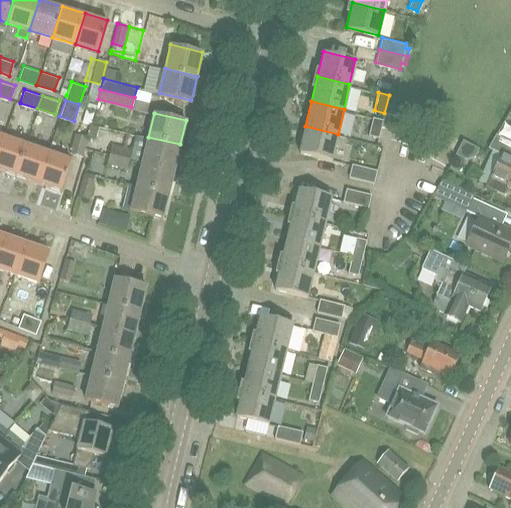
[(383,118),(372,116),(368,134),(378,136),(383,118)]
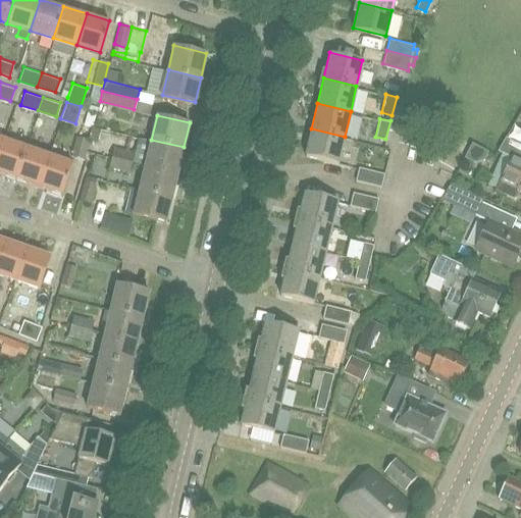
[(85,158),(90,138),(89,138),(92,128),(80,125),(77,135),(76,134),(71,154),(85,158)]
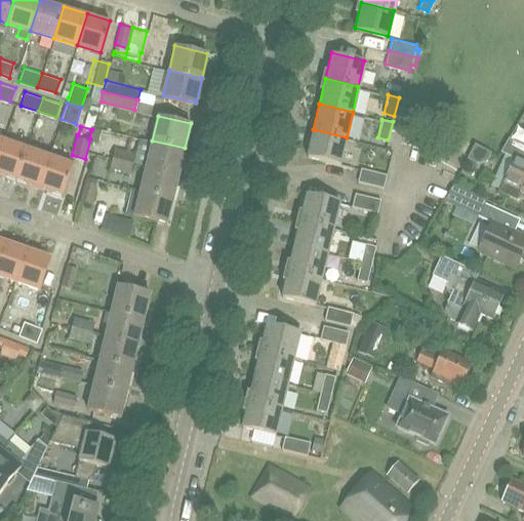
[(340,163),(347,137),(313,129),(307,155),(340,163)]
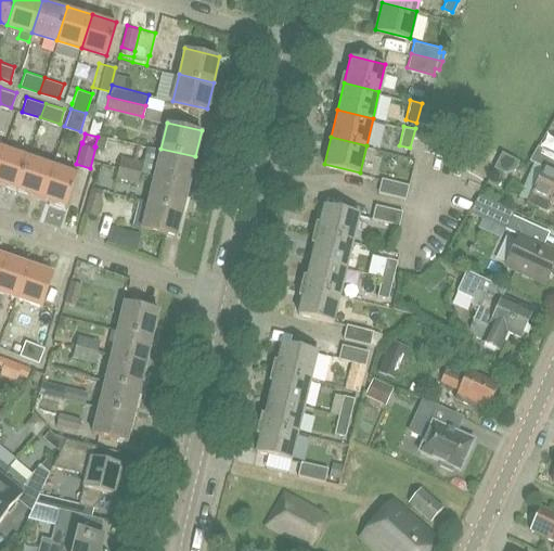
[(553,152),(537,145),(529,158),(542,165),(535,182),(544,188),(546,182),(553,186),(553,188),(549,200),(553,202),(553,152)]
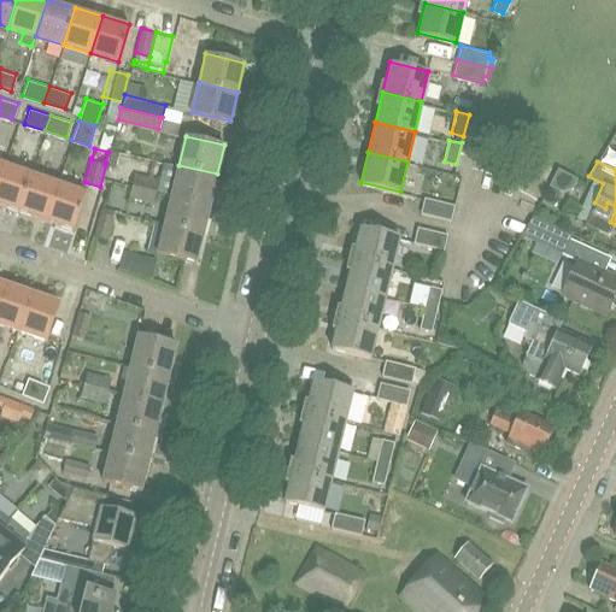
[(0,201),(18,209),(31,172),(4,163),(0,174),(0,201)]
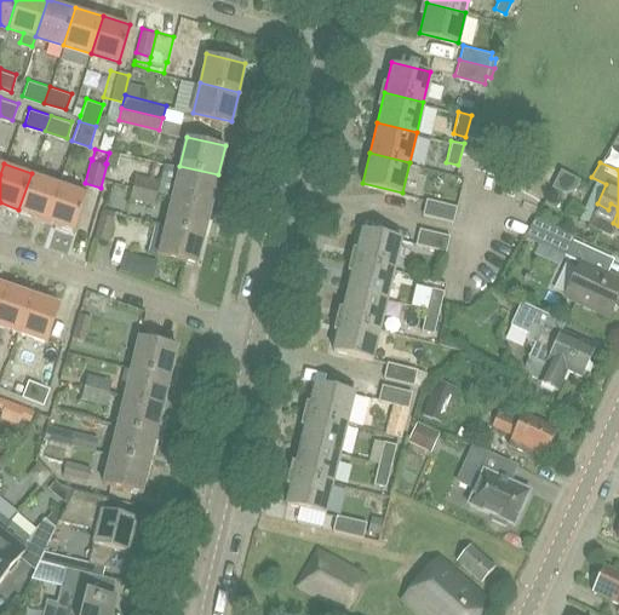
[(212,205),(218,174),(179,166),(172,195),(212,205)]
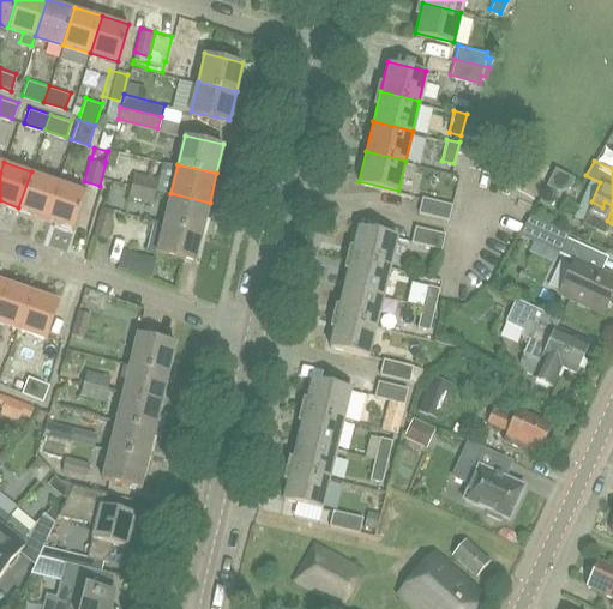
[(58,181),(62,168),(61,167),(58,180),(31,172),(18,207),(46,217),(58,181)]
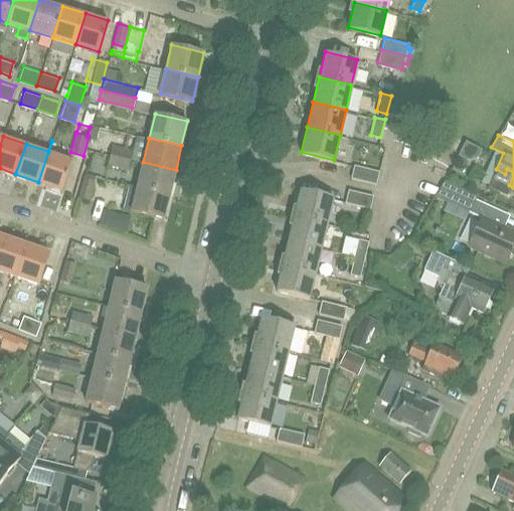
[(110,152),(109,154),(130,159),(133,148),(99,140),(97,149),(110,152)]
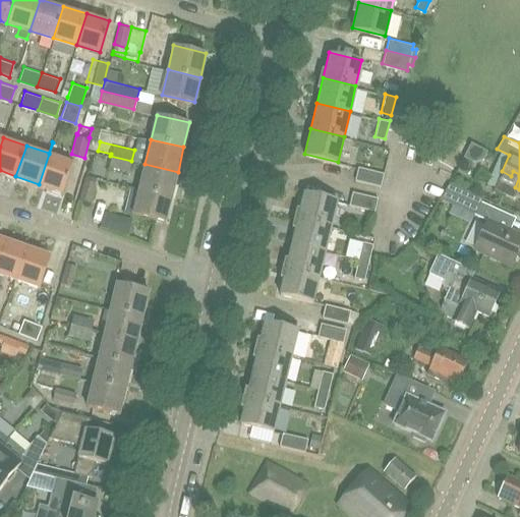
[(61,192),(72,161),(49,154),(39,184),(61,192)]
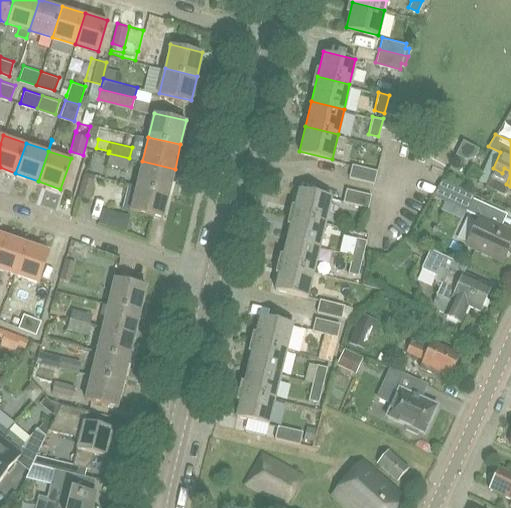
[(127,167),(129,158),(108,153),(107,159),(106,163),(112,164),(127,167)]
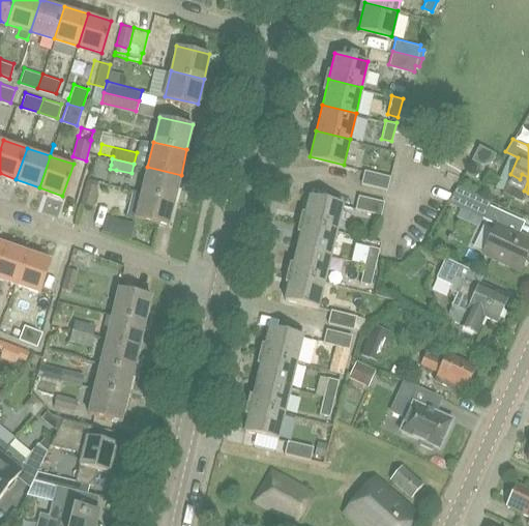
[(175,200),(180,179),(181,175),(147,167),(142,192),(175,200)]
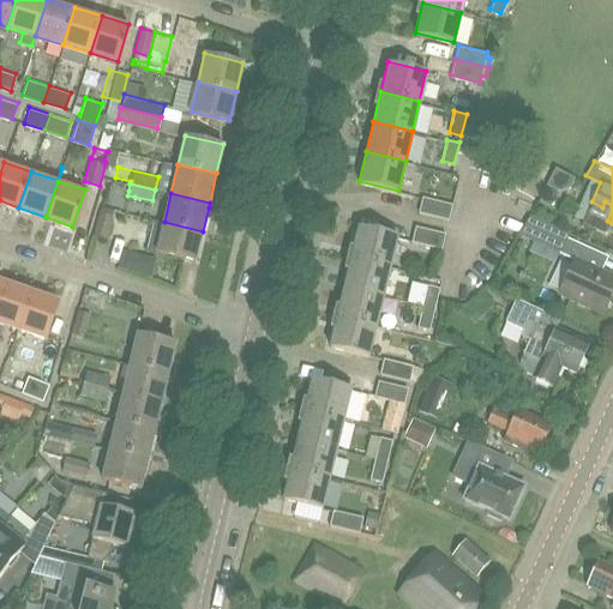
[(448,218),(451,207),(452,203),(421,196),(419,211),(448,218)]
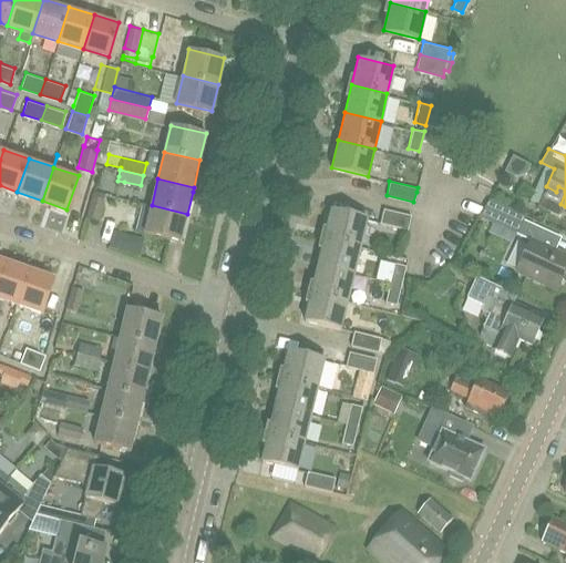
[(92,193),(85,216),(96,219),(103,196),(92,193)]
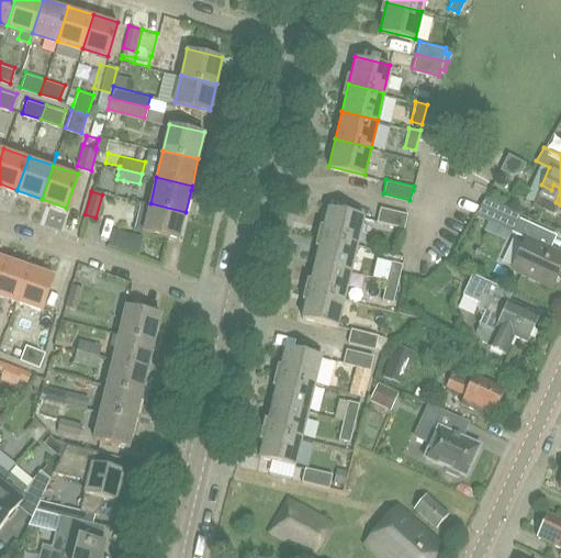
[(179,238),(186,212),(150,203),(144,231),(179,238)]
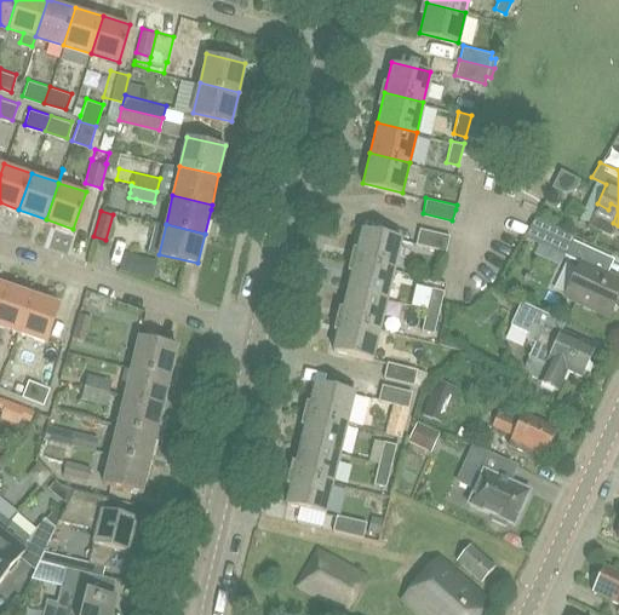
[(419,226),(416,242),(446,249),(450,234),(419,226)]
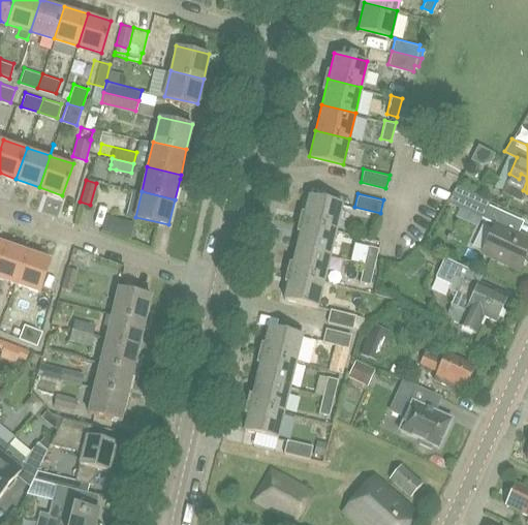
[(309,194),(303,220),(336,228),(342,203),(309,194)]
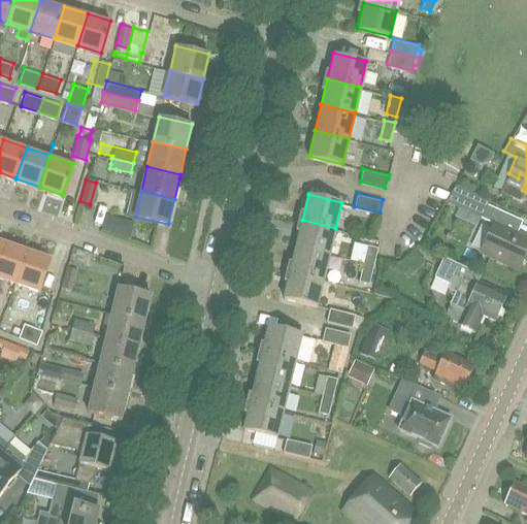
[(526,249),(526,239),(515,234),(522,220),(486,203),(481,216),(492,221),(480,250),(519,267),(526,249)]
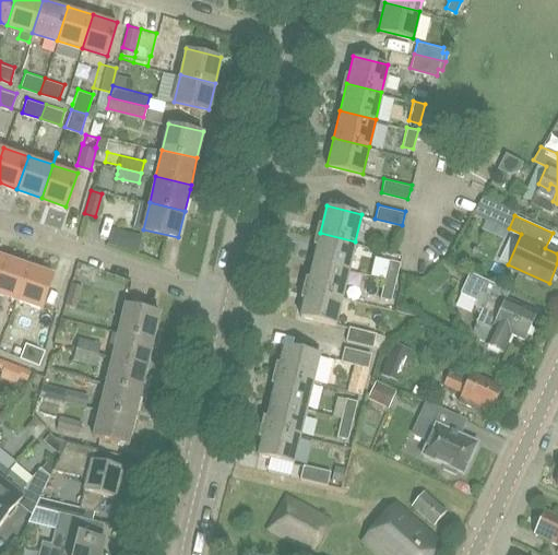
[(107,243),(122,246),(125,235),(121,229),(111,227),(107,243)]
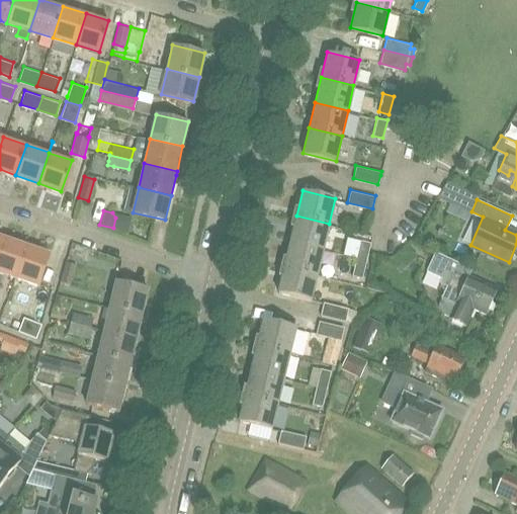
[(323,249),(329,224),(296,216),(290,241),(323,249)]
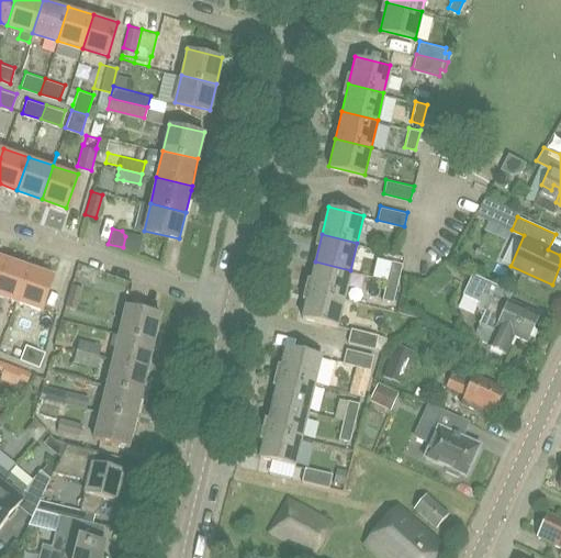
[(0,292),(17,300),(29,266),(3,257),(0,267),(0,292)]
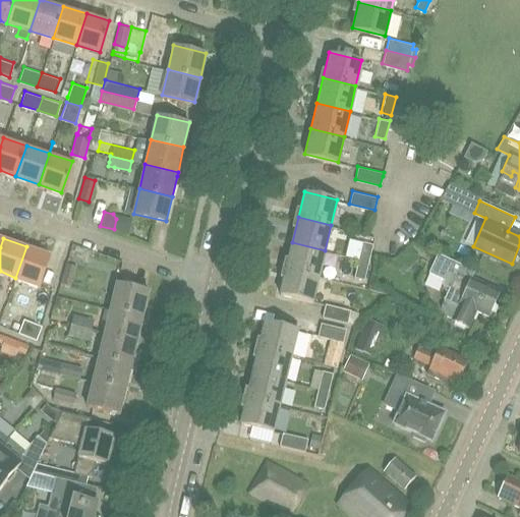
[(362,240),(358,257),(368,261),(372,243),(362,240)]
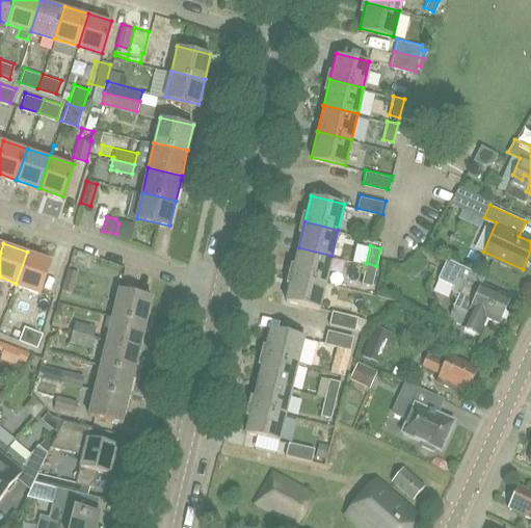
[(325,282),(332,256),(298,247),(292,273),(325,282)]
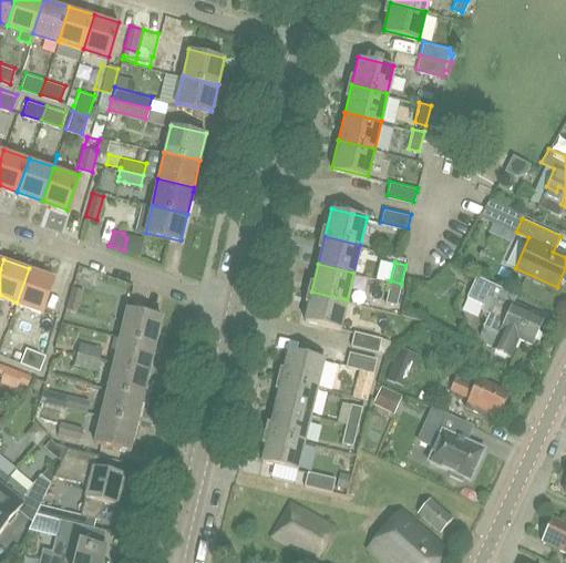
[(54,277),(29,268),(17,303),(42,311),(54,277)]
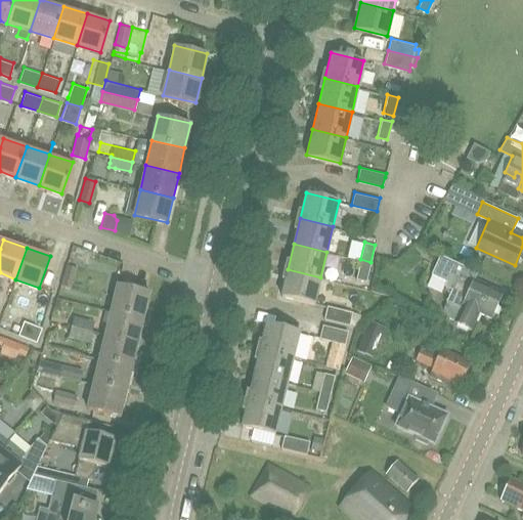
[(503,292),(474,278),(477,271),(440,253),(431,272),(447,279),(444,285),(452,288),(443,307),(450,315),(456,317),(455,319),(472,327),(479,310),(491,316),(503,292)]
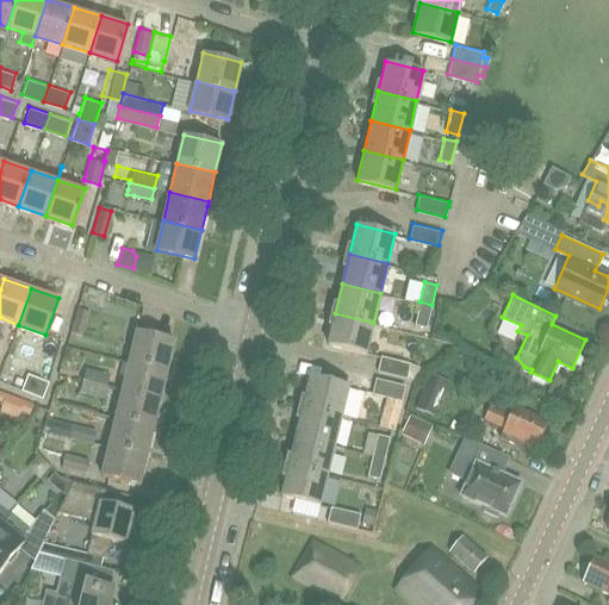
[(427,325),(432,305),(420,301),(415,323),(427,325)]
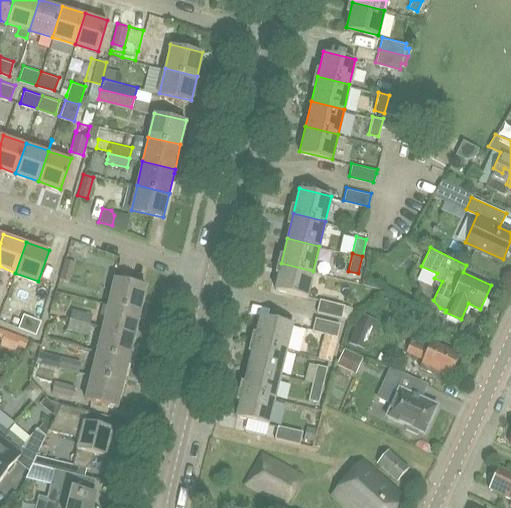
[(75,260),(65,257),(59,277),(69,280),(75,260)]
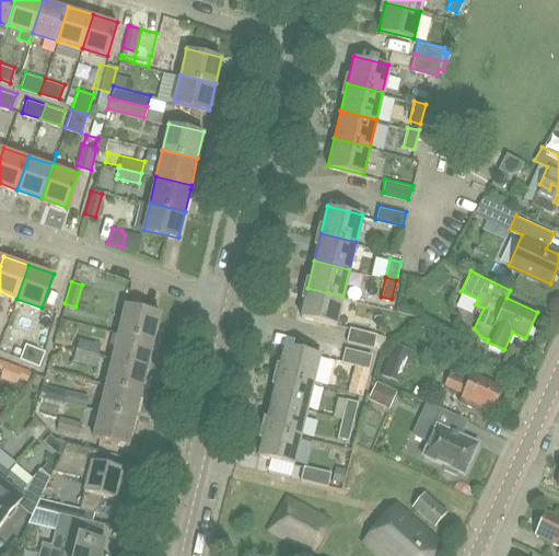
[(336,323),(342,297),(307,288),(301,315),(336,323)]
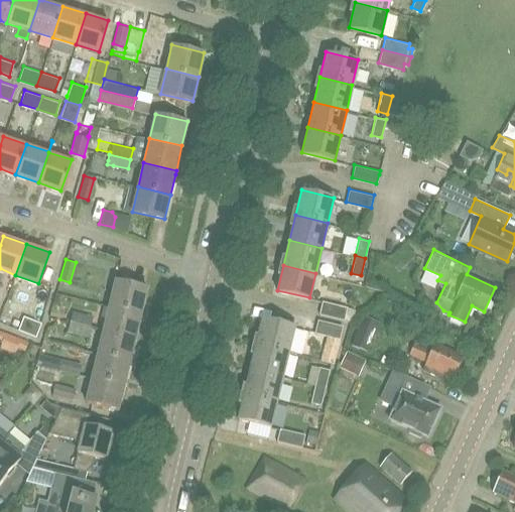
[(116,279),(110,303),(142,311),(148,286),(116,279)]
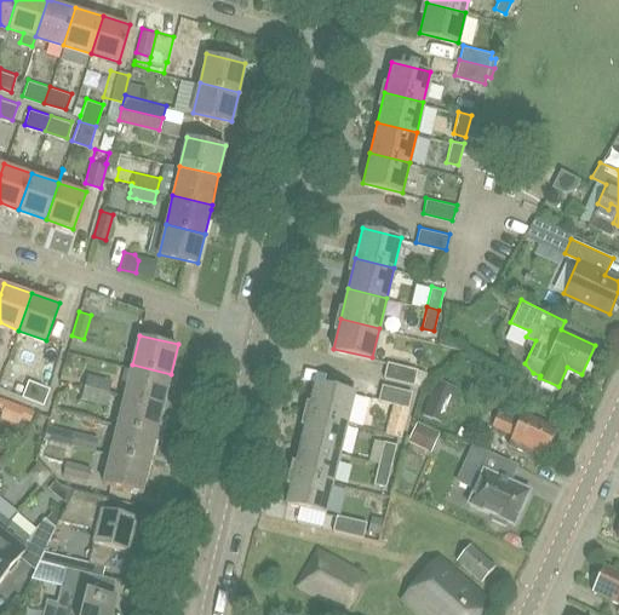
[(387,360),(383,375),(413,384),(417,367),(387,360)]
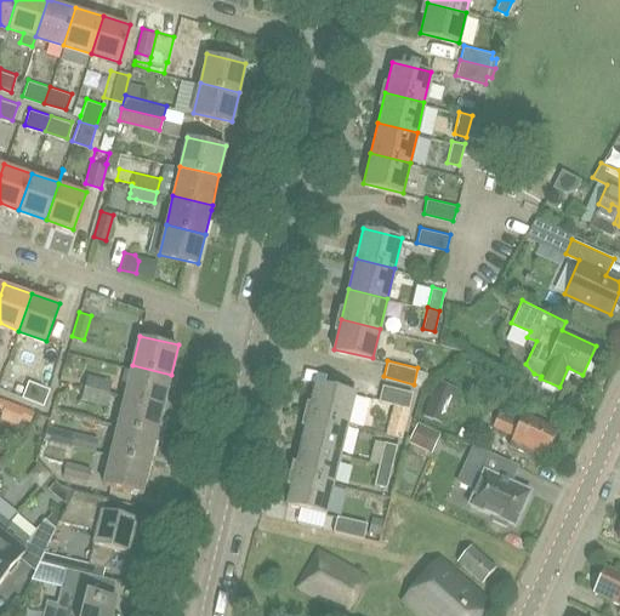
[(164,404),(171,375),(132,365),(125,394),(164,404)]
